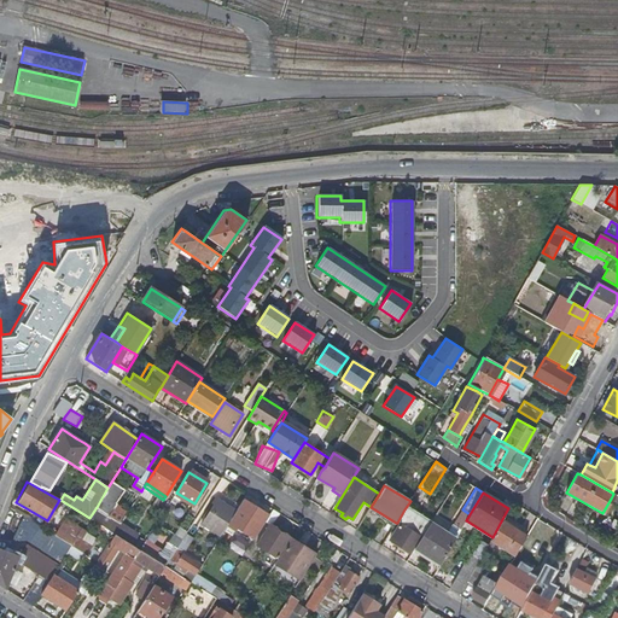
[(200,524),(220,536),(228,523),(235,511),(216,499),(200,524)]
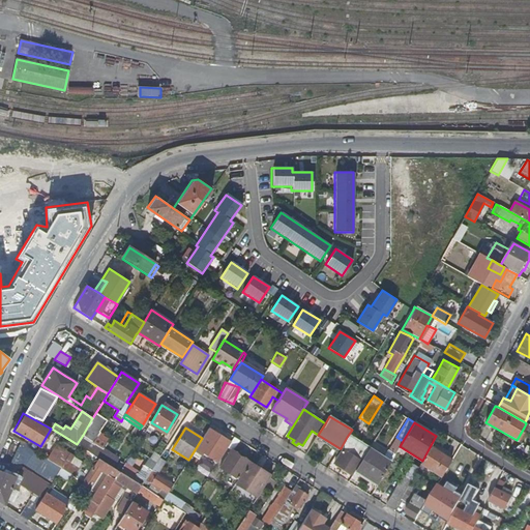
[(208,429),(203,437),(210,442),(203,453),(217,462),(227,448),(230,442),(208,429)]
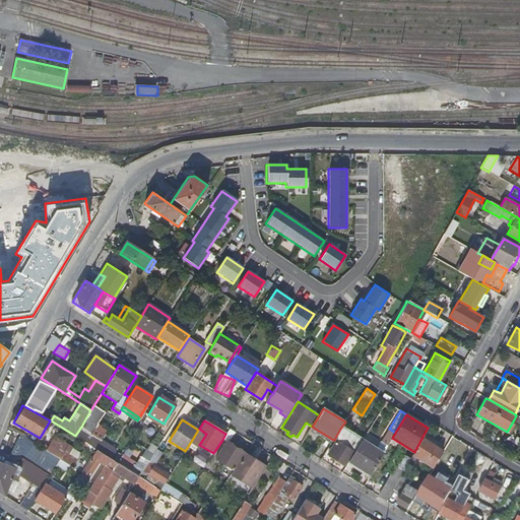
[(103,440),(81,427),(75,436),(95,450),(102,441),(103,440)]
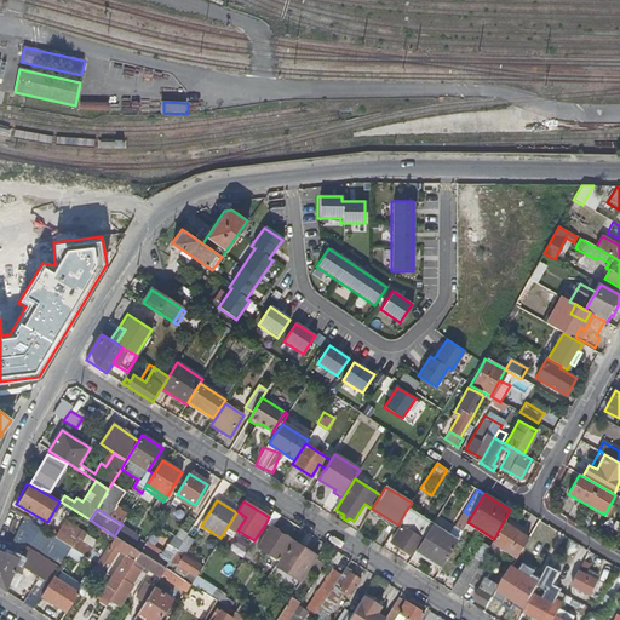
[(229,524),(237,530),(246,517),(237,511),(236,512),(229,524)]
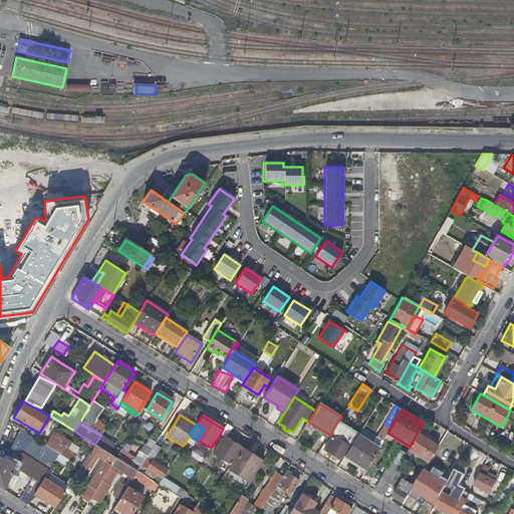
[(220,435),(224,437),(226,438),(232,428),(227,424),(223,429),(220,435)]
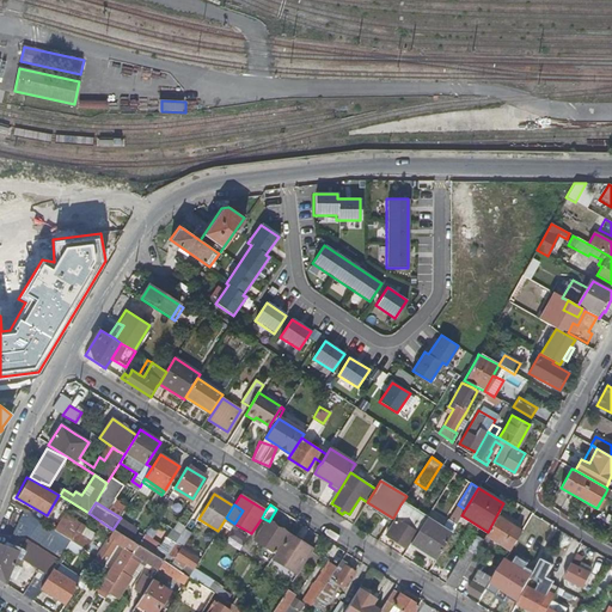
[(386,536),(407,549),(410,543),(426,520),(401,505),(393,518),(396,519),(386,536)]
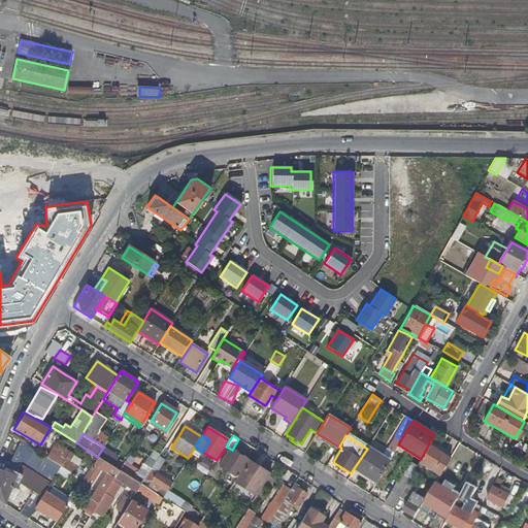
[(451,457),(429,443),(421,459),(419,462),(439,475),(451,457)]
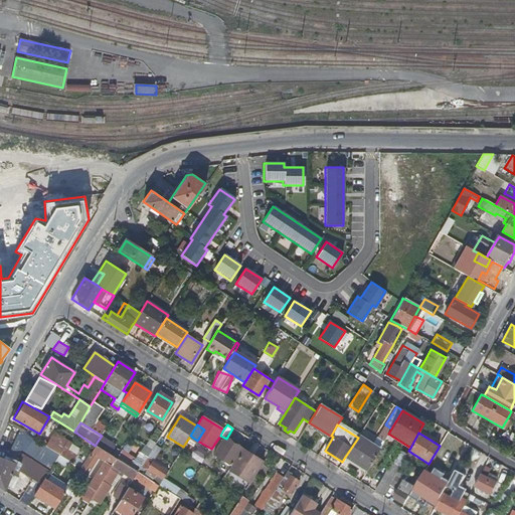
[(52,436),(45,447),(56,454),(58,455),(65,444),(52,436)]
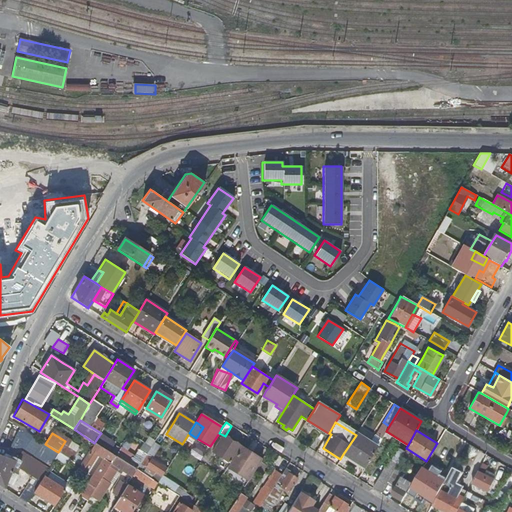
[(343,454),(364,467),(377,446),(370,441),(357,433),(356,435),(343,454)]
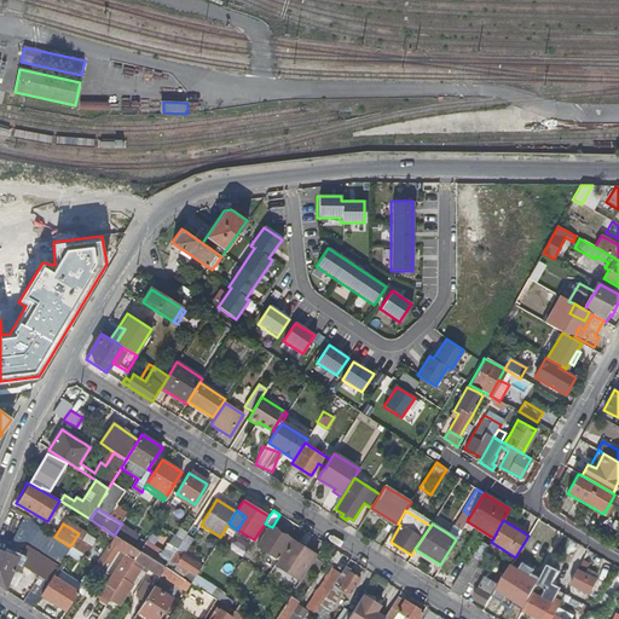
[(139,536),(121,525),(114,536),(115,536),(133,547),(139,536)]
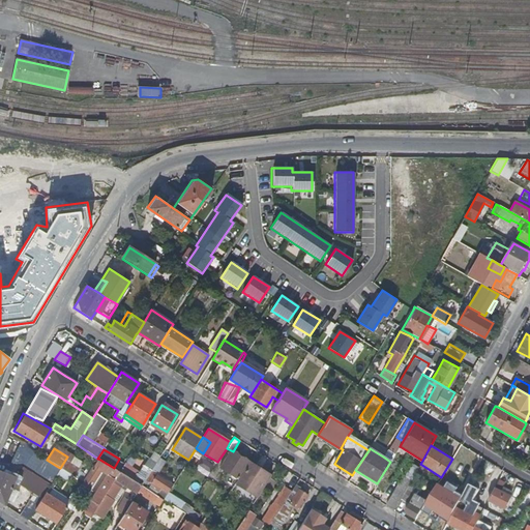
[(387,449),(383,457),(390,462),(395,454),(387,449)]
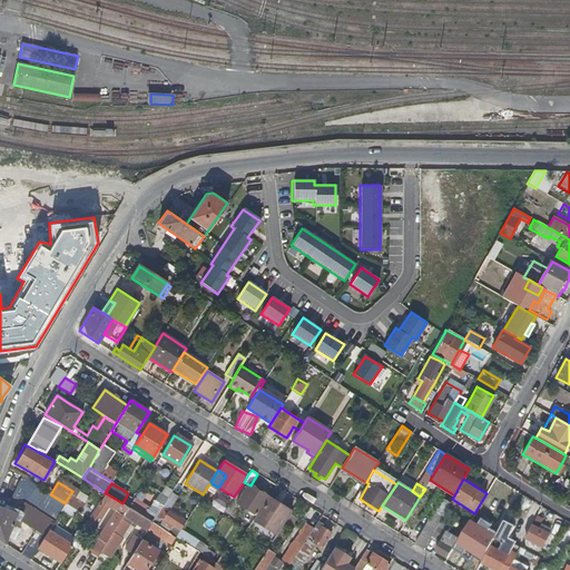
[(128,493),(123,503),(129,508),(140,489),(134,484),(128,493)]
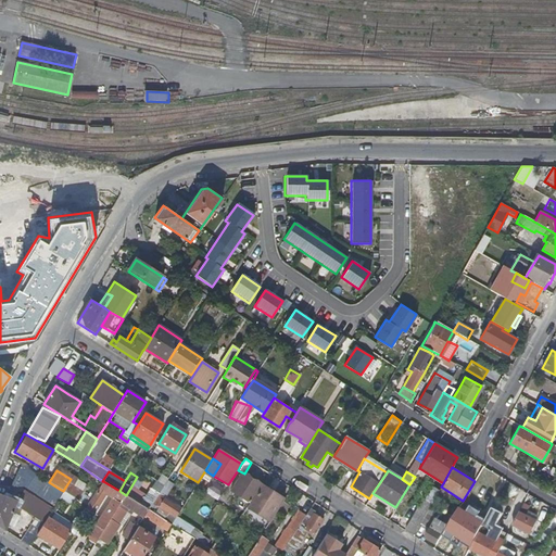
[(261,483),(244,474),(242,472),(230,491),(249,503),(261,483)]
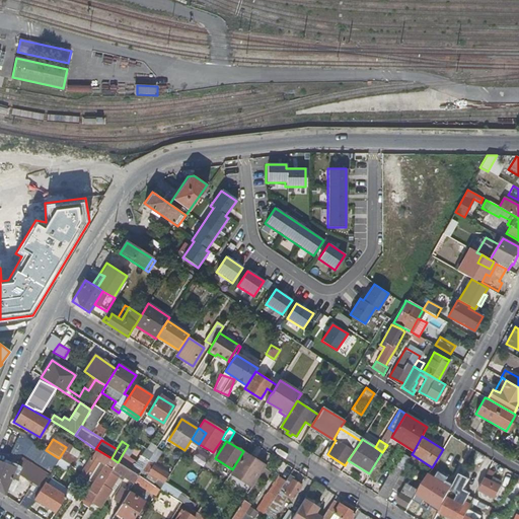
[(461,457),(463,450),(454,448),(452,455),(461,457)]
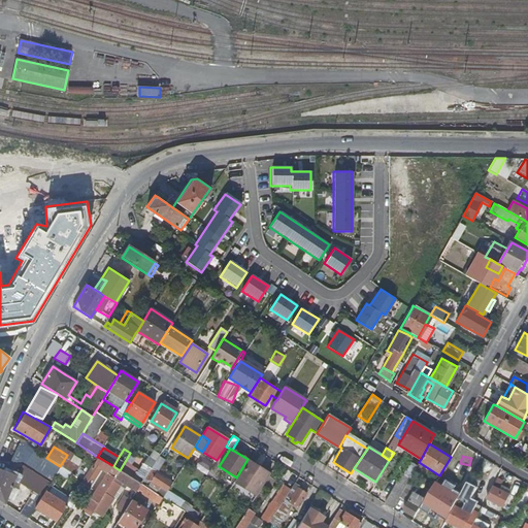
[(50,479),(58,465),(46,458),(44,457),(36,469),(50,479)]
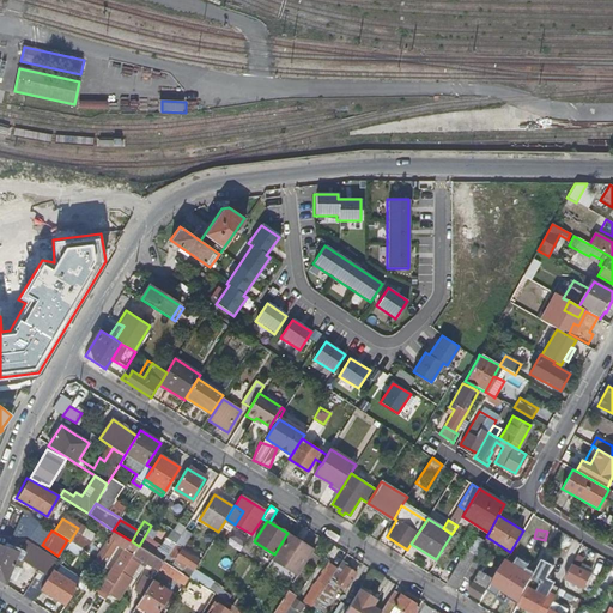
[(123,550),(133,556),(134,553),(139,546),(132,541),(114,530),(95,560),(103,566),(116,546),(123,550)]
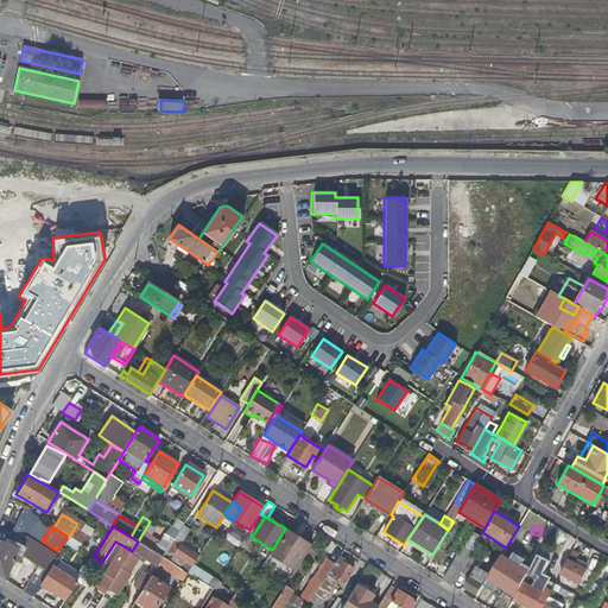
[(190,531),(182,526),(173,539),(182,544),(190,531)]
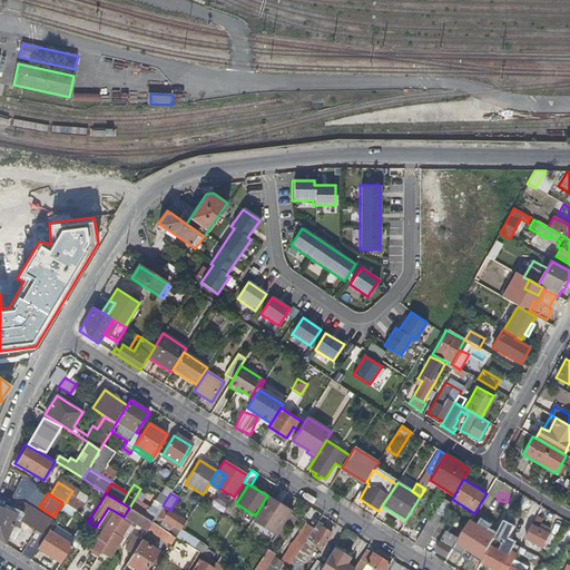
[(291,511),(268,497),(258,514),(257,513),(253,520),(276,534),(291,511)]
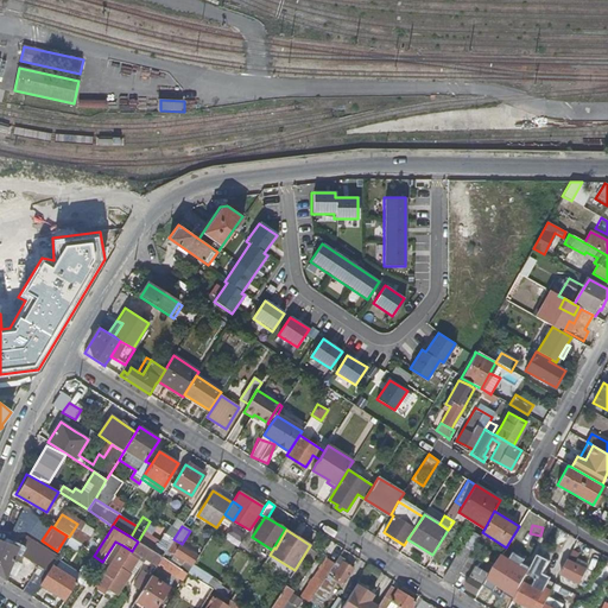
[(74,549),(76,540),(67,537),(63,545),(74,549)]
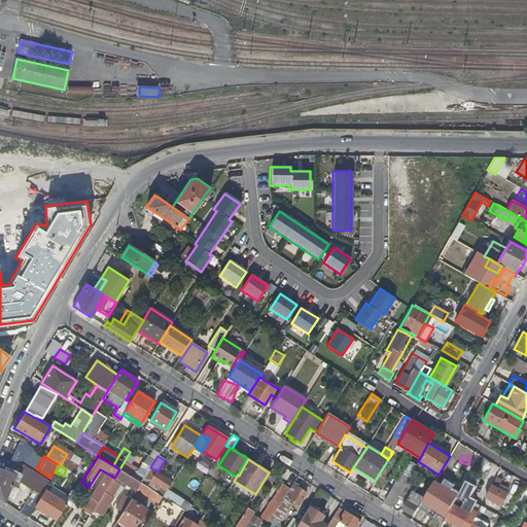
[(6,472),(0,469),(0,498),(5,502),(13,480),(16,482),(18,481),(34,491),(42,496),(44,491),(49,484),(22,466),(19,472),(12,469),(11,470),(7,468),(6,472)]
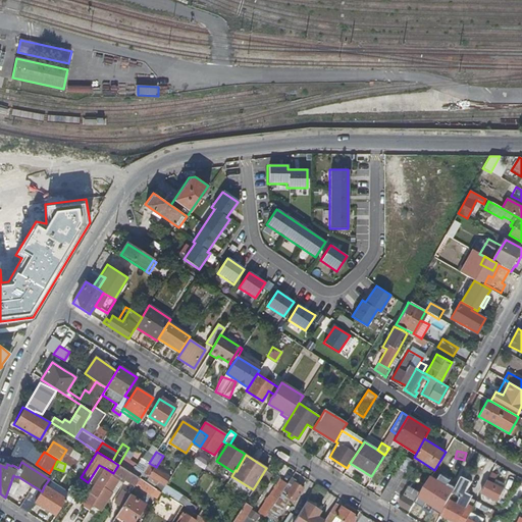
[(169,477),(148,464),(144,472),(158,480),(154,487),(161,491),(165,485),(164,484),(169,477)]
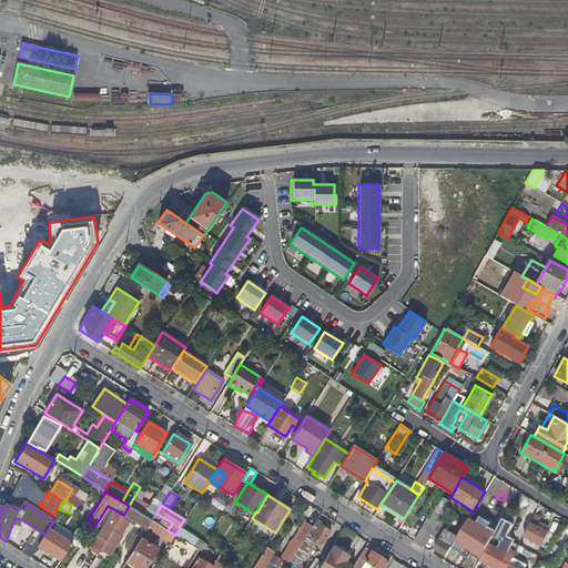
[(124,513),(130,517),(137,520),(148,527),(152,520),(129,506),(124,513)]
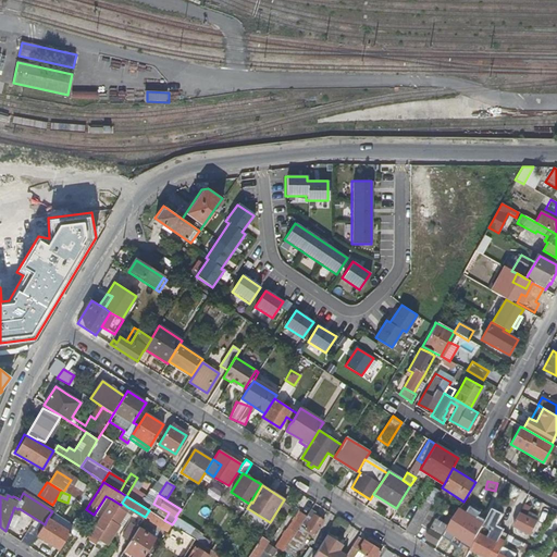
[(86,540),(95,545),(99,539),(118,510),(121,505),(112,499),(109,505),(86,540)]
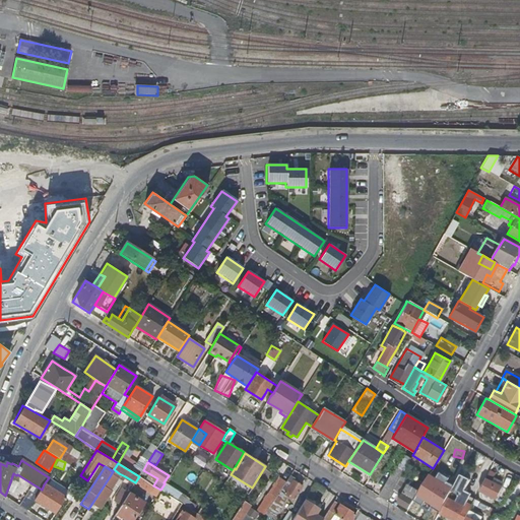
[(110,476),(92,503),(101,508),(111,492),(109,491),(119,473),(114,469),(113,471),(110,476)]
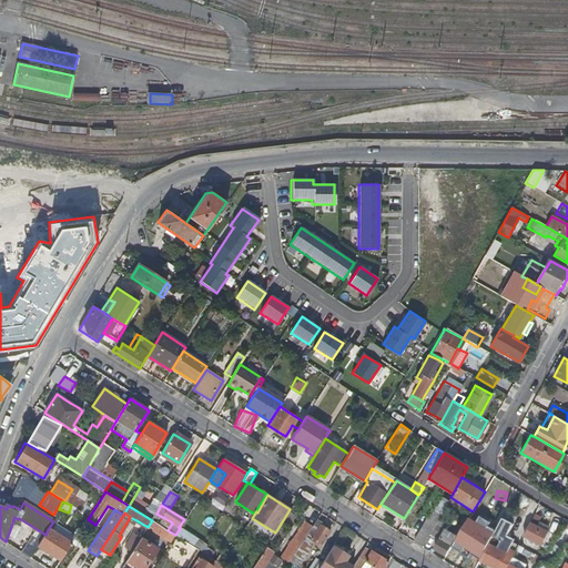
[(540,517),(535,515),(530,524),(537,527),(540,517)]
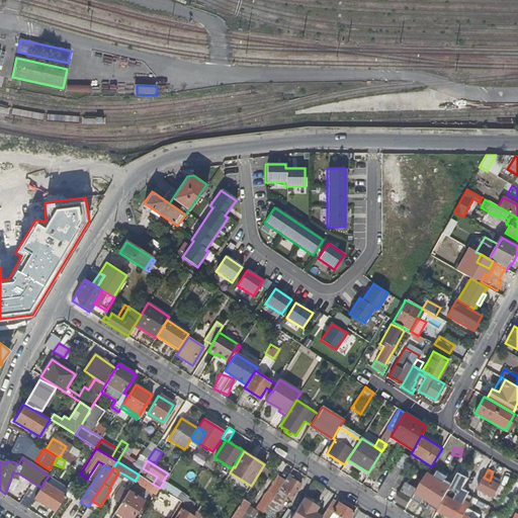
[(434,477),(427,472),(426,475),(418,489),(417,491),(419,493),(421,490),(425,492),(434,477)]
